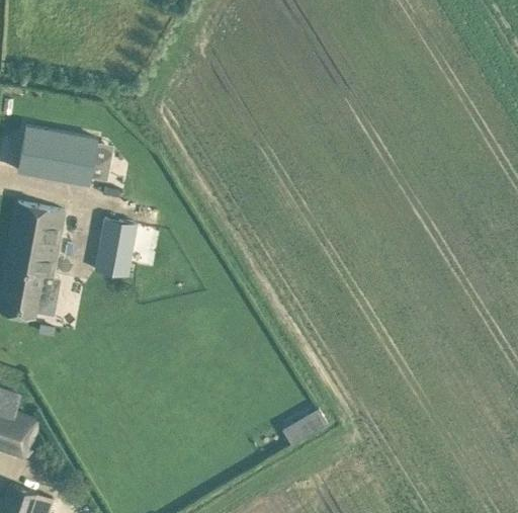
[(17,174),(37,177),(87,187),(96,141),(26,127),(17,174)]
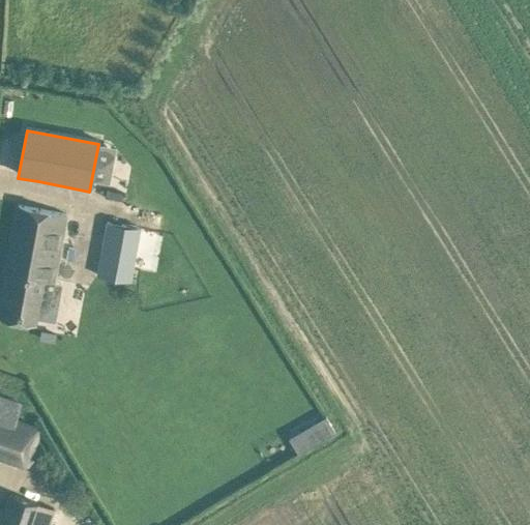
[(18,209),(0,304),(0,322),(18,326),(27,327),(36,329),(45,286),(55,287),(67,219),(49,215),(38,213),(18,209)]
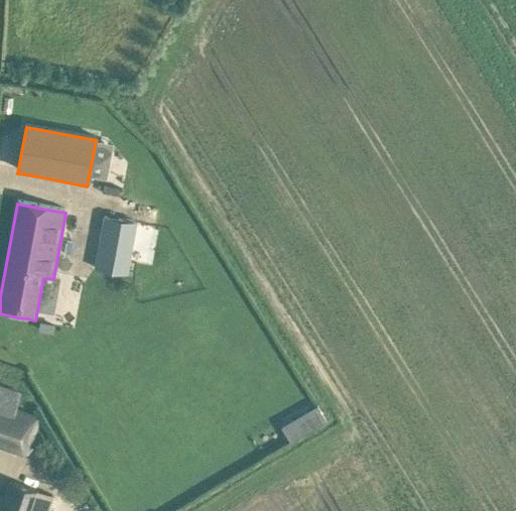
[(93,272),(126,278),(136,225),(103,219),(93,272)]
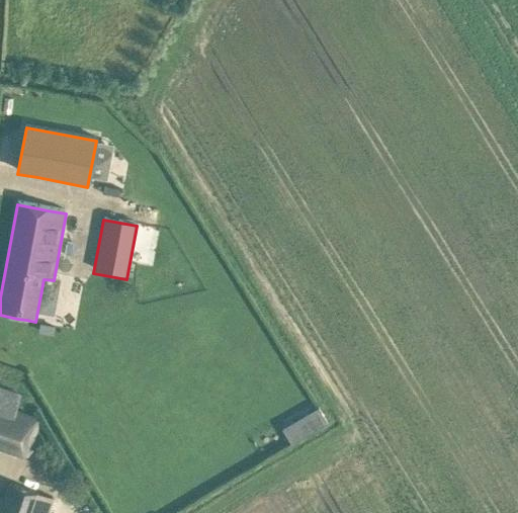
[(40,327),(38,335),(50,337),(52,329),(40,327)]
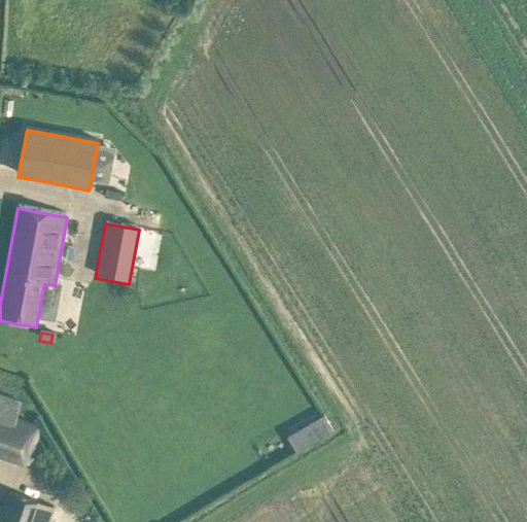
[(14,421),(20,405),(0,398),(0,458),(25,466),(35,431),(32,426),(14,421)]
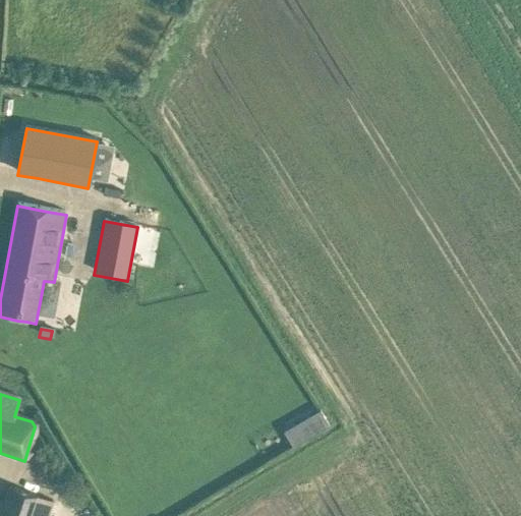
[(319,413),(283,434),(292,450),(328,430),(319,413)]
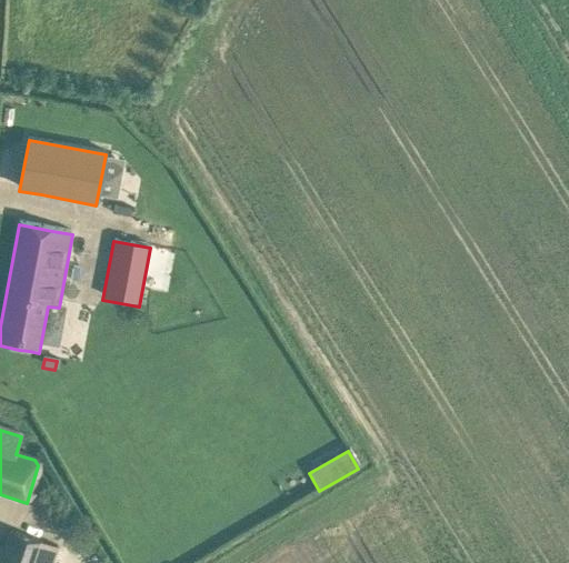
[(0,562),(53,562),(58,551),(10,534),(0,562)]
